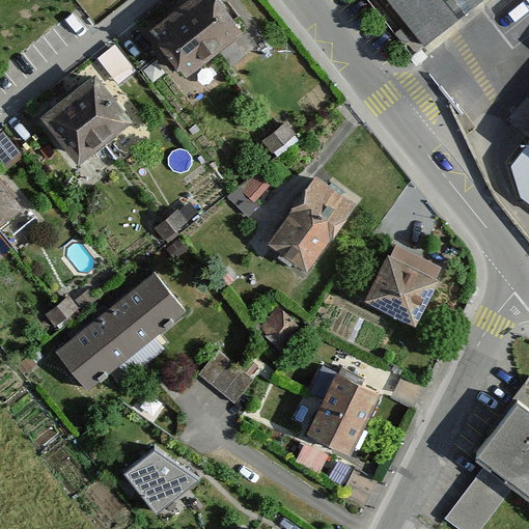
[(182,0),(145,29),(184,79),(244,30),(220,0),(182,0)]
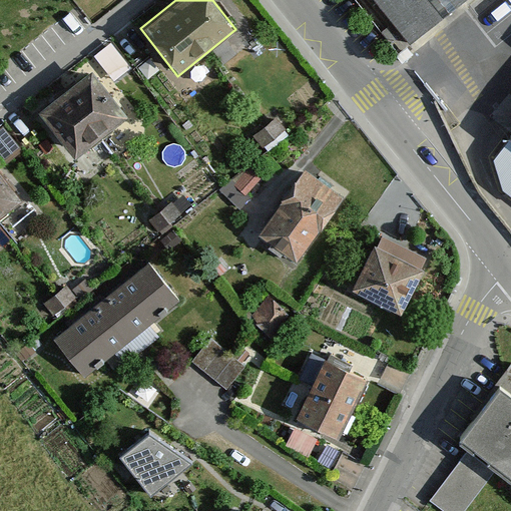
[(368,0),(410,54),(477,0),(368,0)]
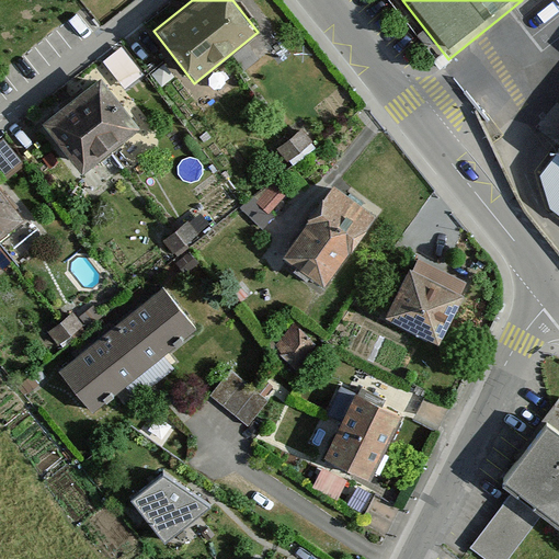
[(100,79),(41,125),(80,177),(140,129),(100,79)]
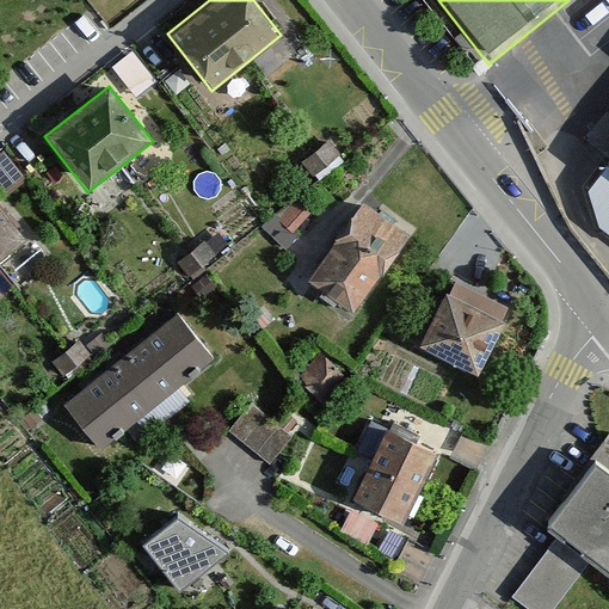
[(608,168),(585,200),(608,216),(608,168)]
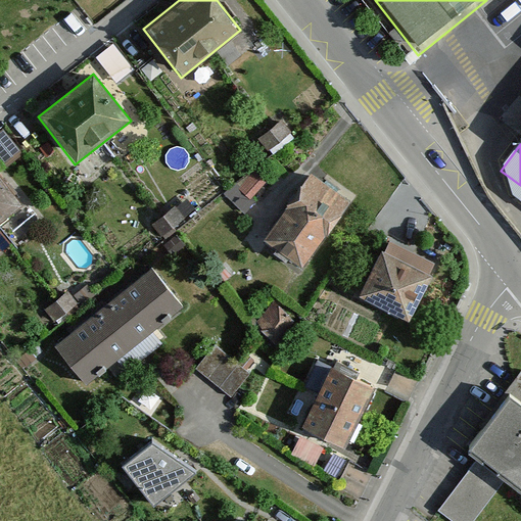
[(242,205),(268,180),(252,163),(227,190),(242,205)]
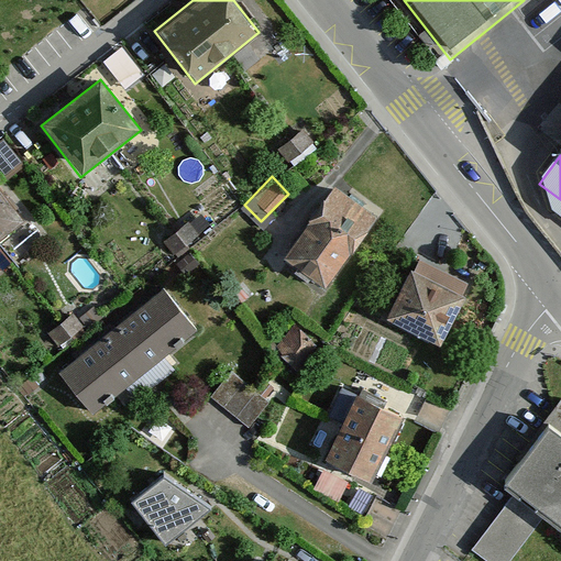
[(334,188),(283,259),(328,290),(375,217),(334,188)]
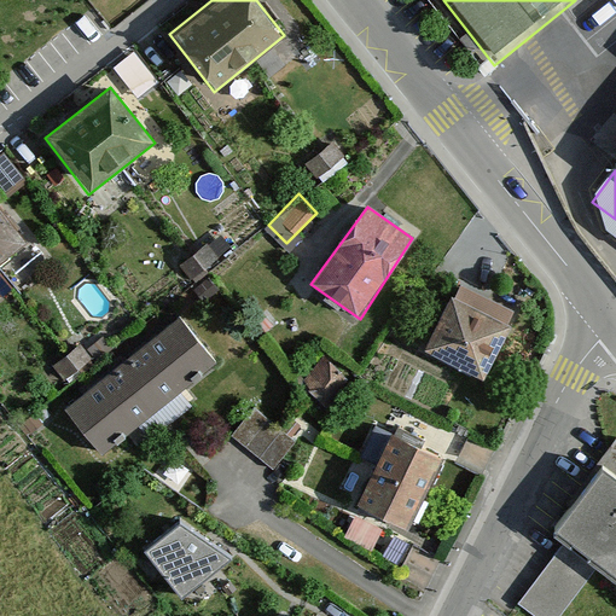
[(0,261),(24,242),(0,211),(0,261)]
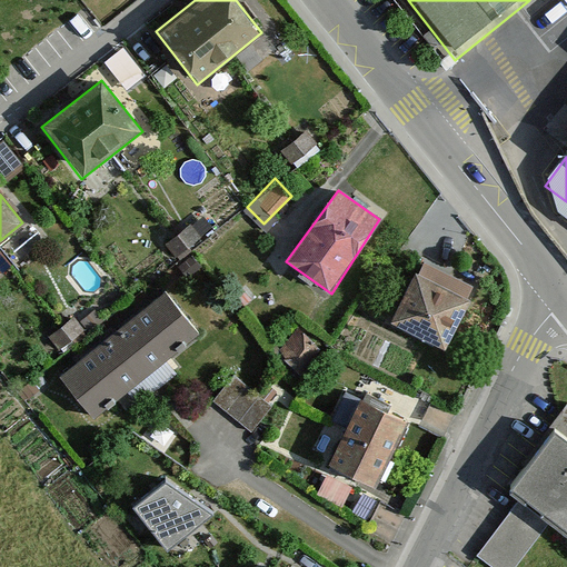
[(416,275),(390,325),(443,351),(469,301),(416,275)]
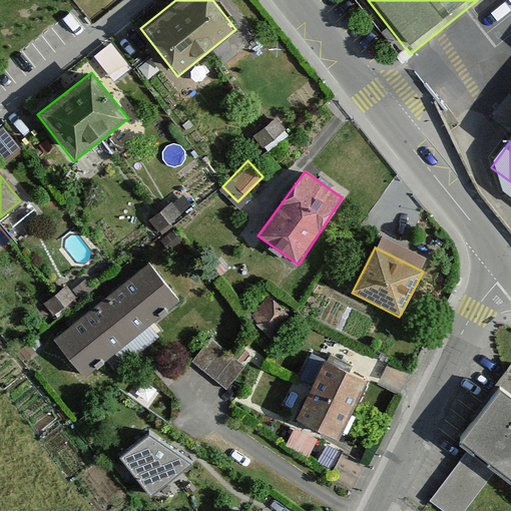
[(53,340),(84,379),(180,304),(149,265),(53,340)]
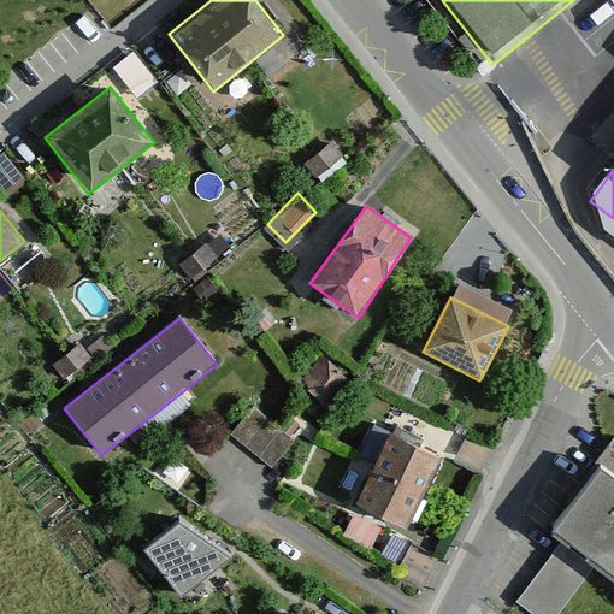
[(318,387),(340,366),(328,354),(306,373),(318,387)]
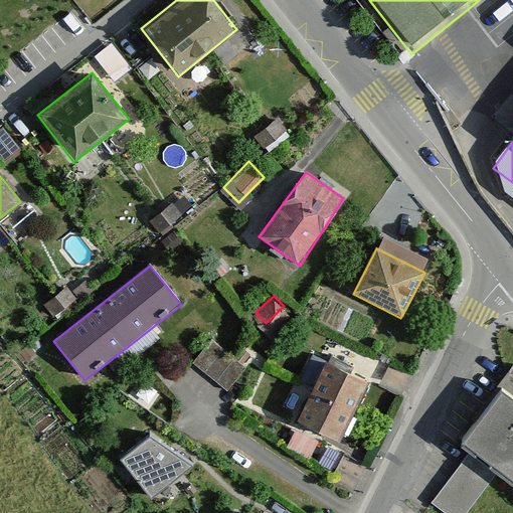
[(193,359),(228,385),(247,361),(211,335),(193,359)]
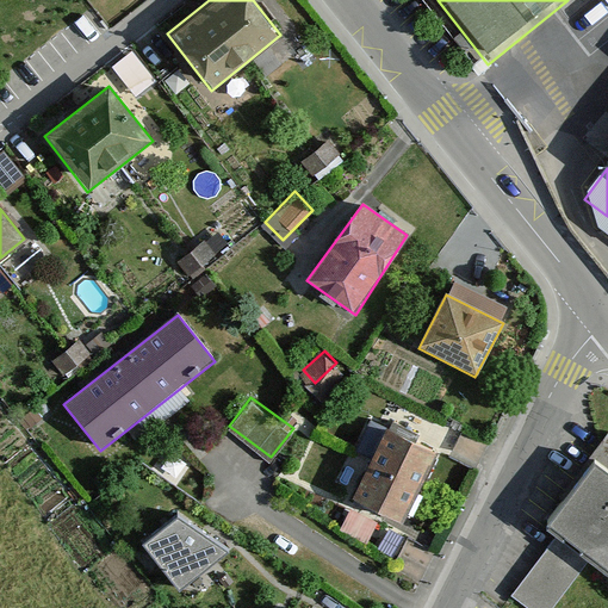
[(354,496),(402,519),(430,451),(386,429),(354,496)]
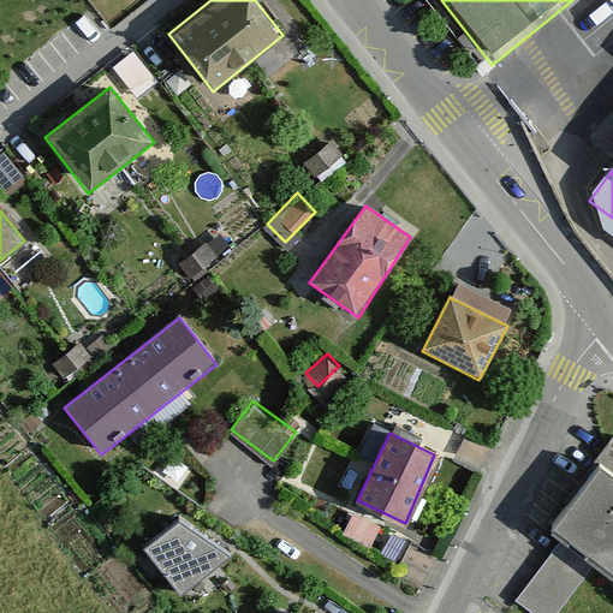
[(551,535),(612,583),(612,472),(605,466),(551,535)]
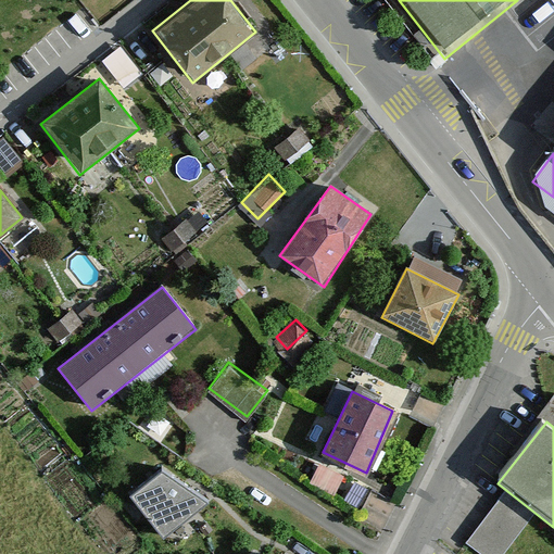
[(160,471),(127,494),(160,534),(205,504),(160,471)]
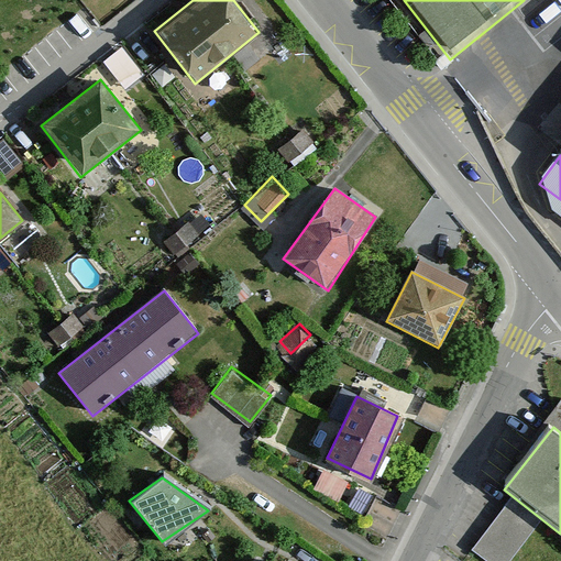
[(514,499),(476,547),(494,560),(507,560),(540,519),(514,499)]
